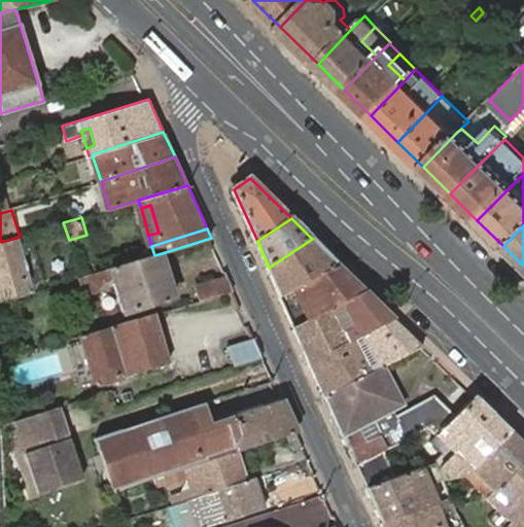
[(0,242),(0,303),(36,291),(22,236),(20,237),(1,242),(0,242)]
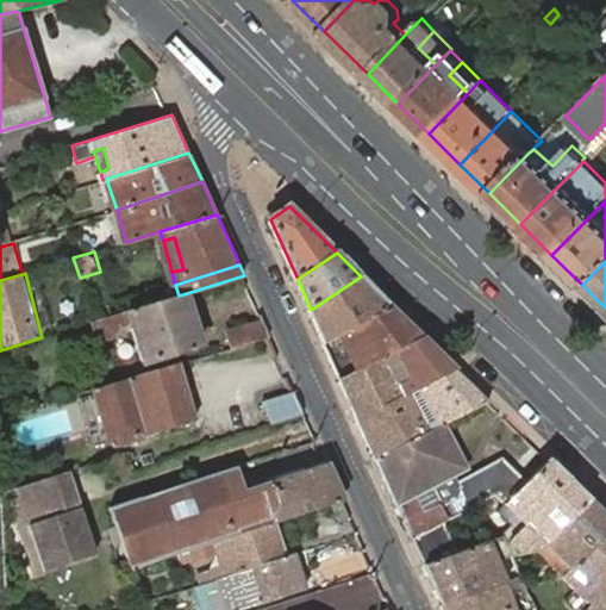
[(361,277),(311,310),(326,343),(393,307),(361,277)]
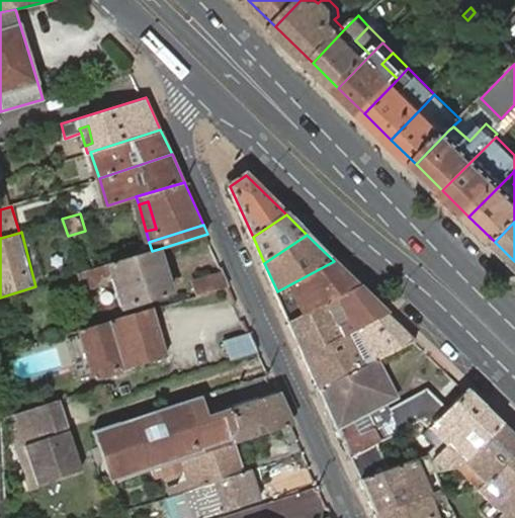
[(172,292),(159,249),(152,251),(82,272),(86,289),(97,287),(104,275),(115,273),(125,308),(172,292)]
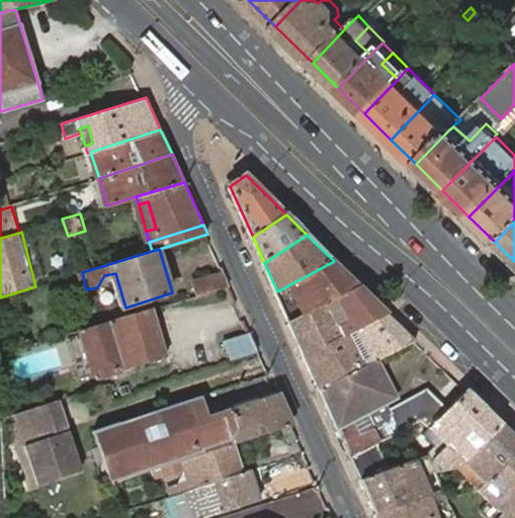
[(334,261),(277,291),(280,297),(298,287),(309,307),(303,310),(307,316),(330,304),(337,299),(340,297),(360,287),(334,261)]
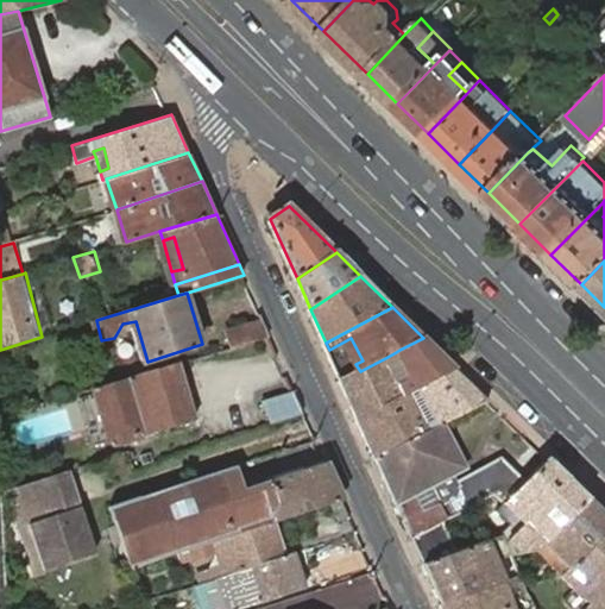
[(234,345),(270,333),(263,318),(228,328),(234,345)]
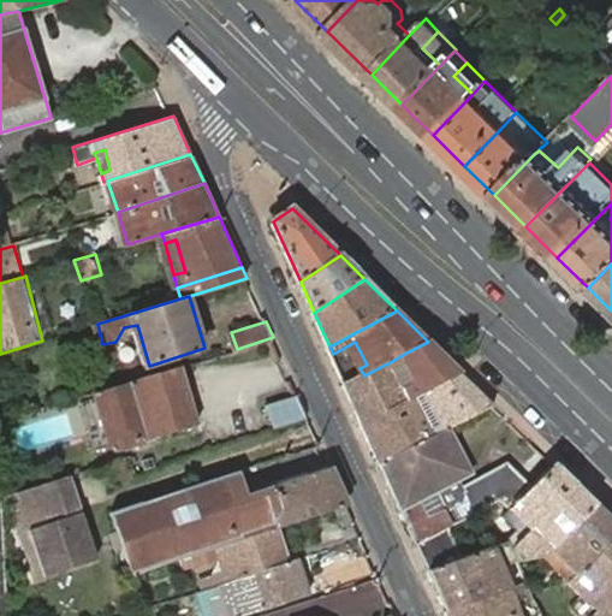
[(462,373),(428,342),(404,354),(400,356),(404,365),(409,362),(419,380),(413,384),(419,396),(428,391),(462,373)]
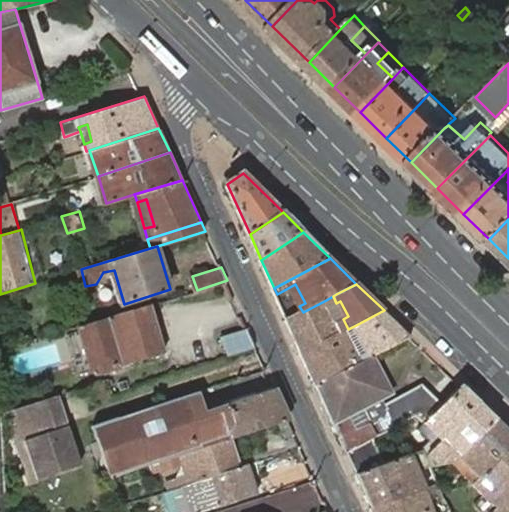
[(303,312),(288,320),(303,353),(347,330),(348,329),(343,319),(336,322),(329,306),(336,303),(333,296),(326,300),(303,312)]
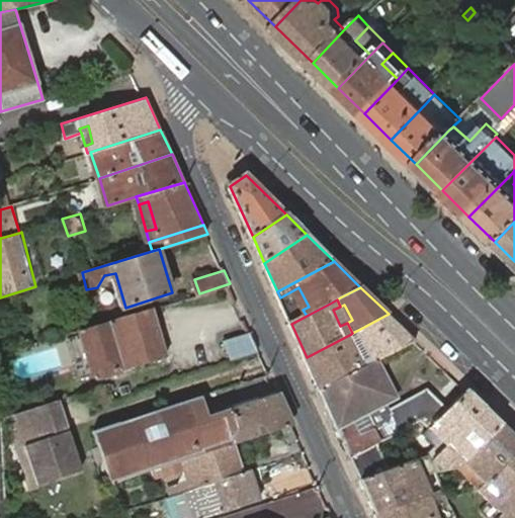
[(344,305),(340,307),(347,323),(352,320),(344,305)]
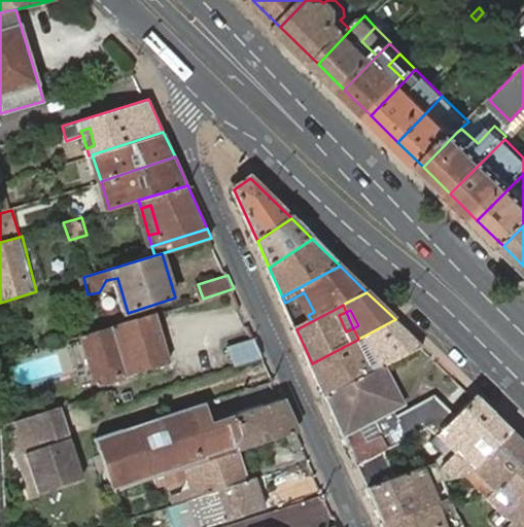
[(155,313),(83,336),(97,382),(104,384),(172,363),(155,313)]
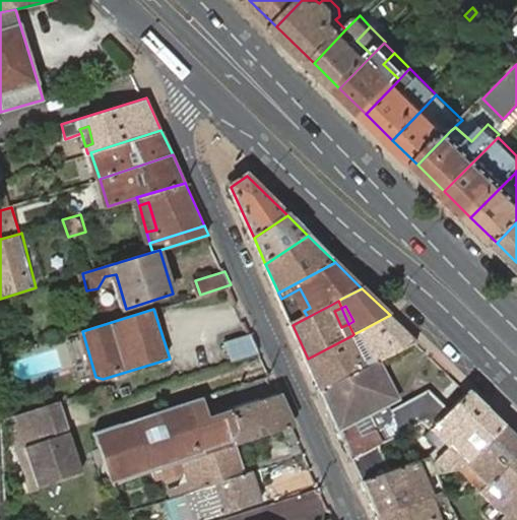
[(417,343),(390,315),(362,330),(379,364),(382,362),(417,343)]
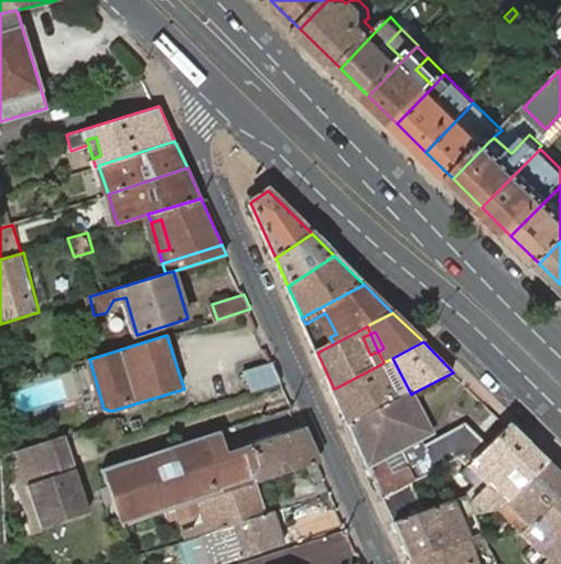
[(411,394),(392,358),(384,362),(383,364),(400,400),(411,394)]
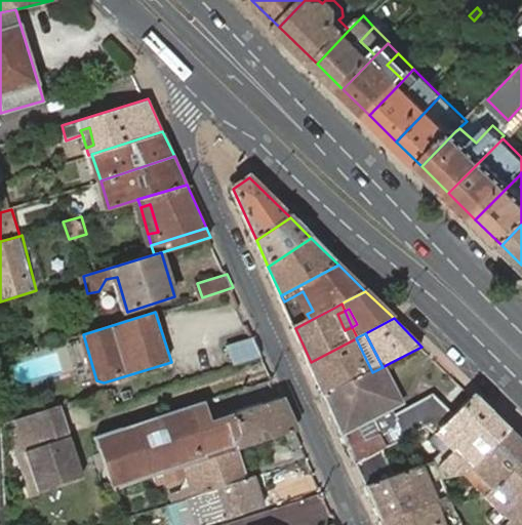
[(264,354),(254,334),(229,345),(235,364),(264,354)]
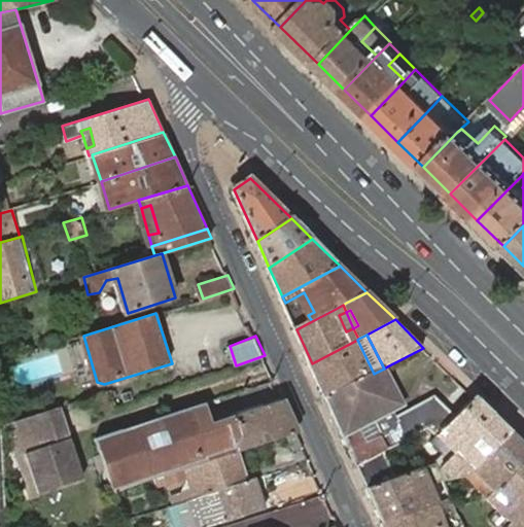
[(357,340),(312,363),(327,397),(374,374),(357,340)]
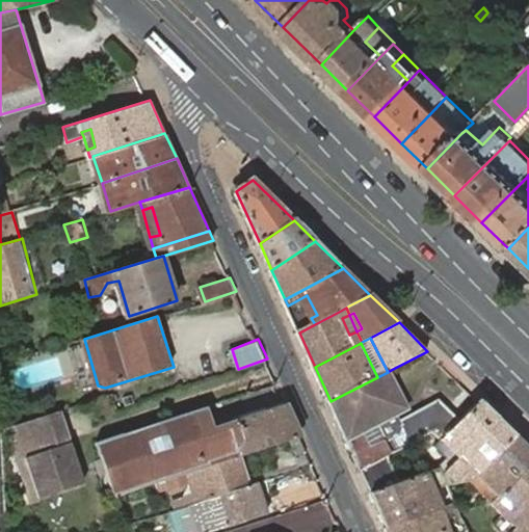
[(391,370),(388,372),(377,377),(331,401),(349,441),(355,456),(362,471),(390,456),(393,454),(434,432),(443,441),(461,420),(441,400),(401,421),(398,416),(411,409),(391,370)]
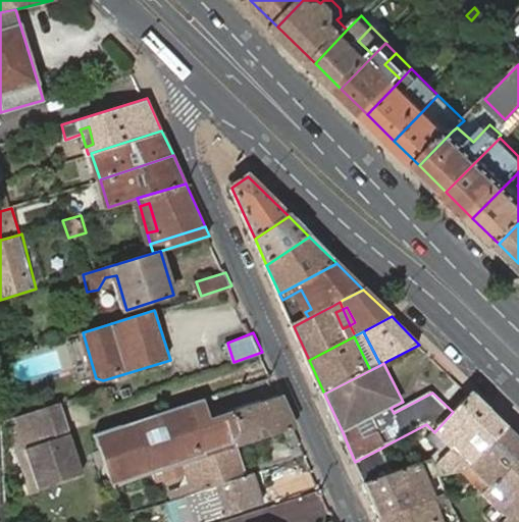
[(506,428),(471,395),(453,412),(434,432),(447,444),(432,458),(440,476),(461,471),(506,428)]
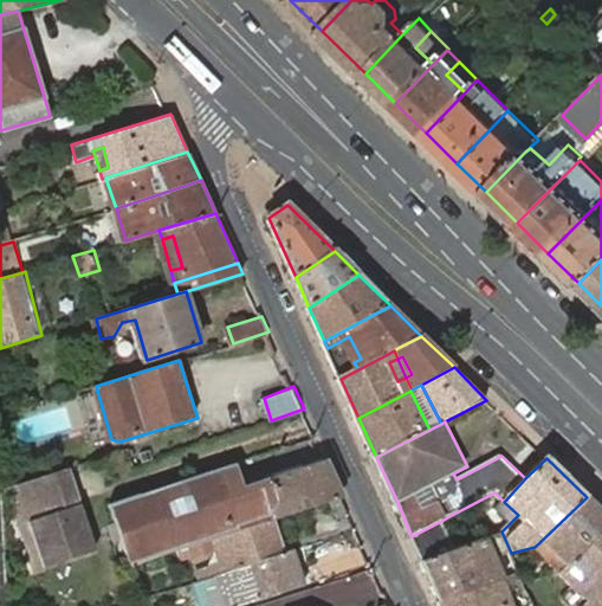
[(276,519),(342,496),(327,462),(240,489),(231,464),(110,503),(130,566),(143,562),(181,549),(276,519)]
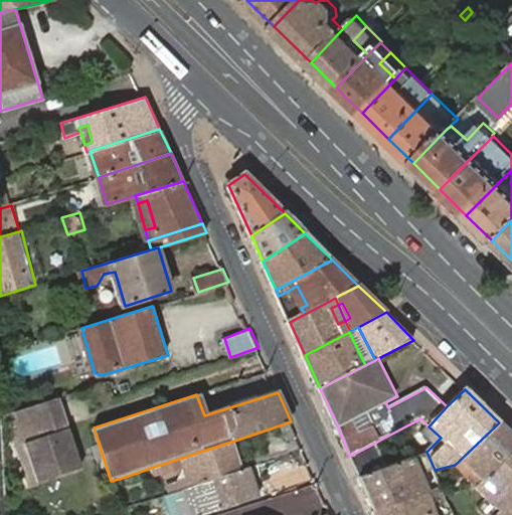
[(59,397),(4,415),(5,424),(13,422),(19,447),(25,444),(36,482),(81,468),(59,397)]
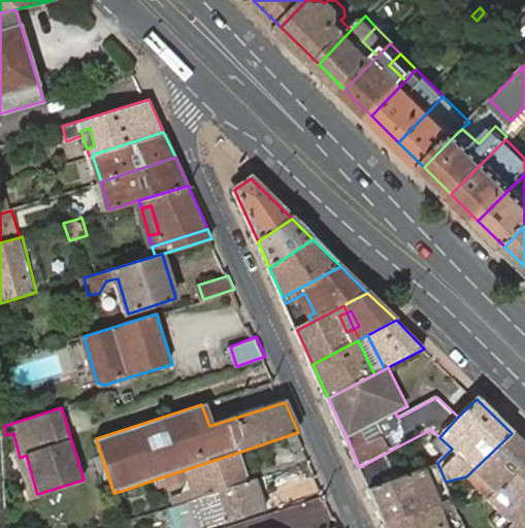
[(524,447),(512,433),(466,476),(488,498),(524,463),(524,447)]
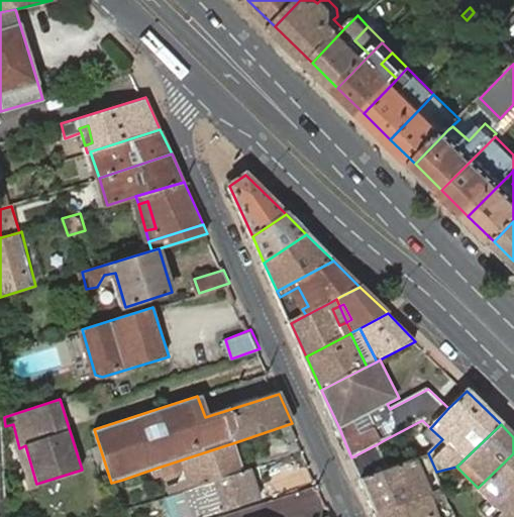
[(243,472),(235,442),(155,469),(157,477),(194,464),(198,478),(178,484),(181,492),(243,472)]
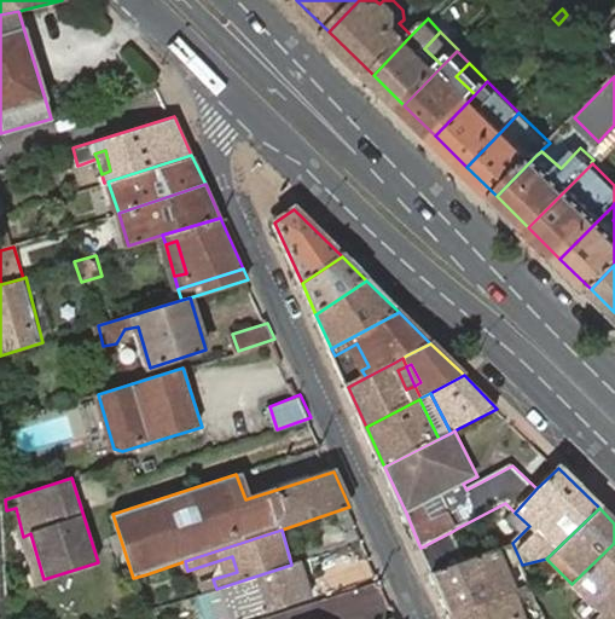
[(453,531),(421,548),(434,574),(468,562),(453,531)]
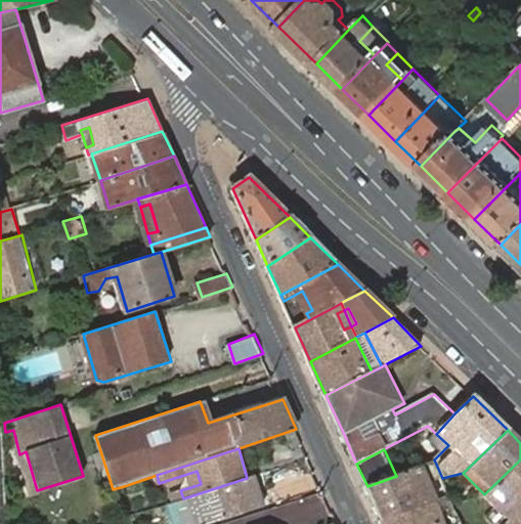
[(29,492),(37,490),(26,451),(19,454),(29,492)]
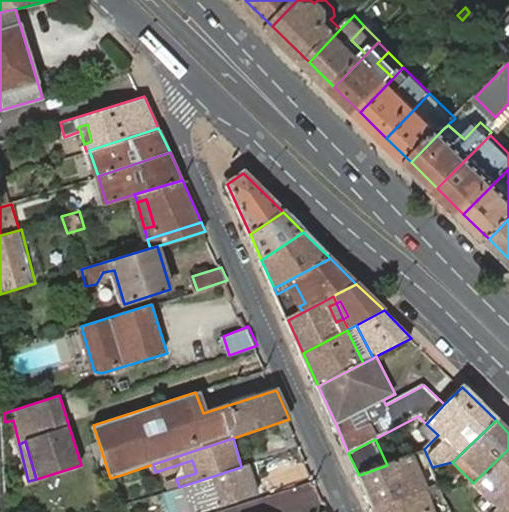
[(508,449),(473,483),(485,495),(477,504),(485,511),(508,511),(508,449)]
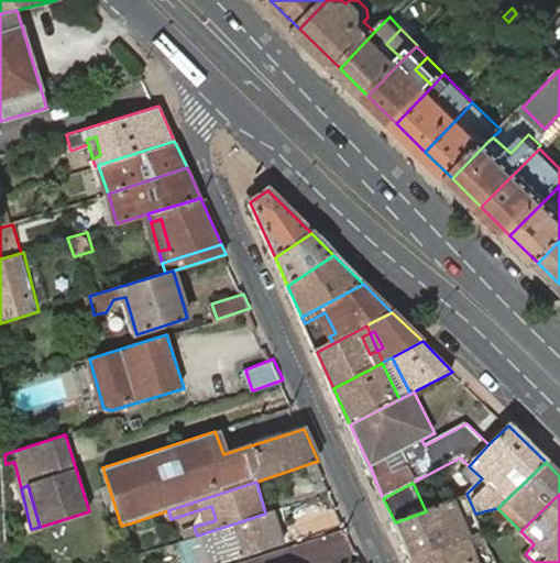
[(426,511),(395,522),(410,559),(460,541),(445,505),(426,511)]
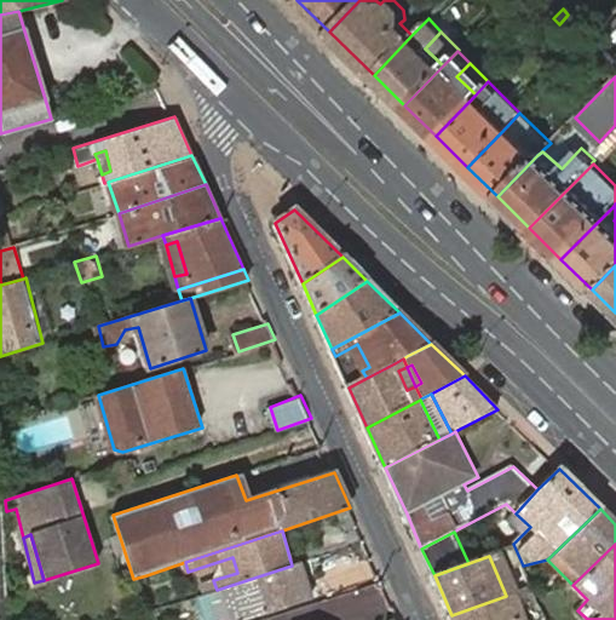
[(243,619),(314,598),(301,562),(292,566),(217,590),(207,592),(214,613),(228,609),(231,619),(243,619)]
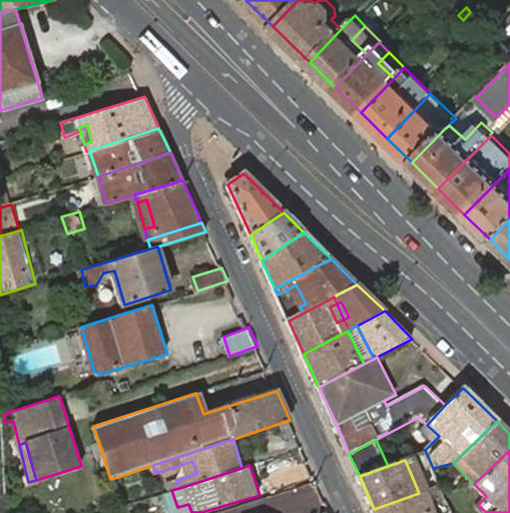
[(419,493),(374,509),(373,509),(374,512),(434,512),(427,491),(419,493)]
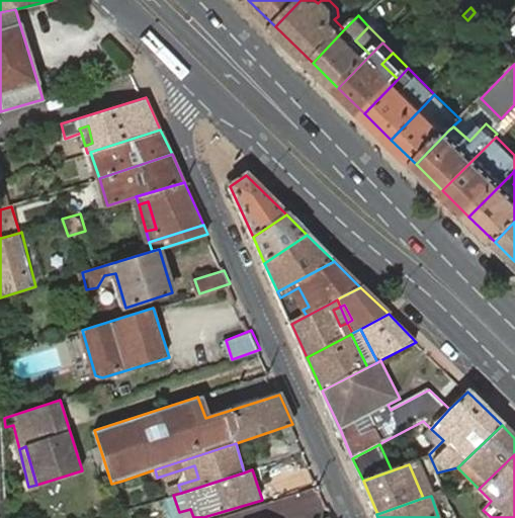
[(193,517),(190,509),(179,512),(180,517),(193,517)]
